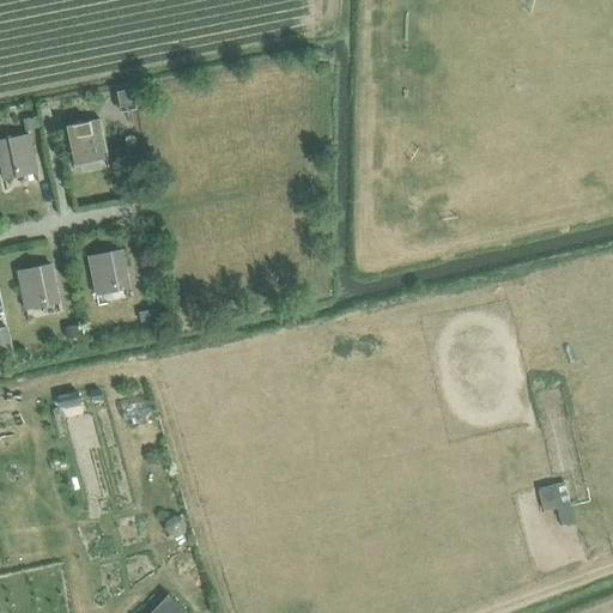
[(131,87),(115,91),(119,111),(135,109),(131,87)]
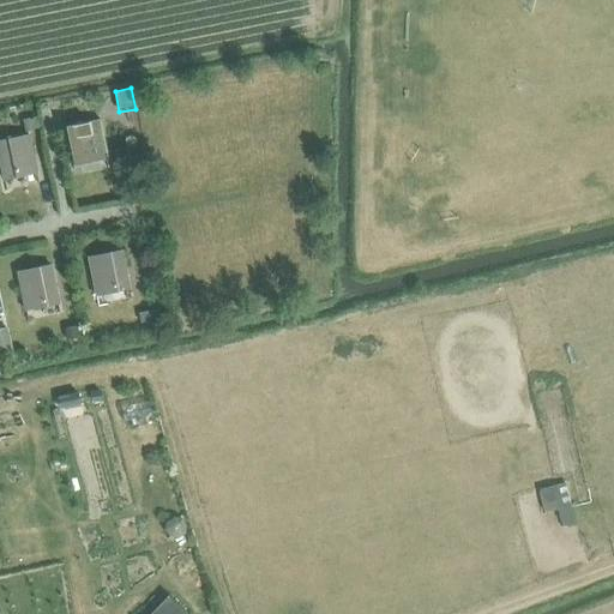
[(37,116),(22,120),(24,131),(38,127),(37,116)]
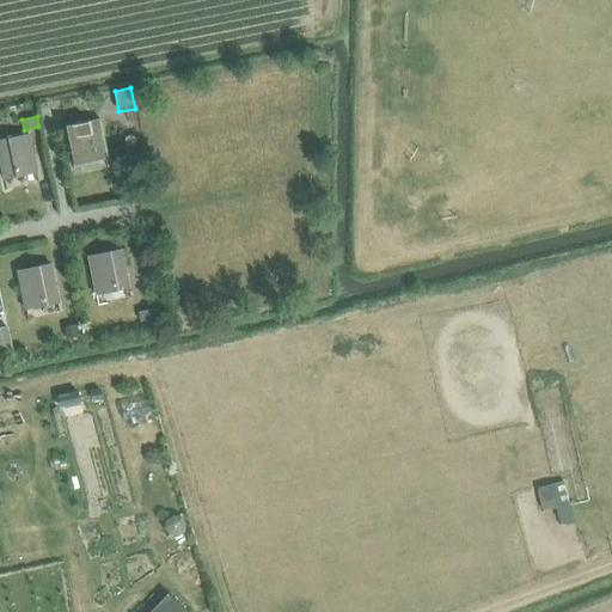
[(73,166),(108,159),(99,120),(65,127),(73,166)]
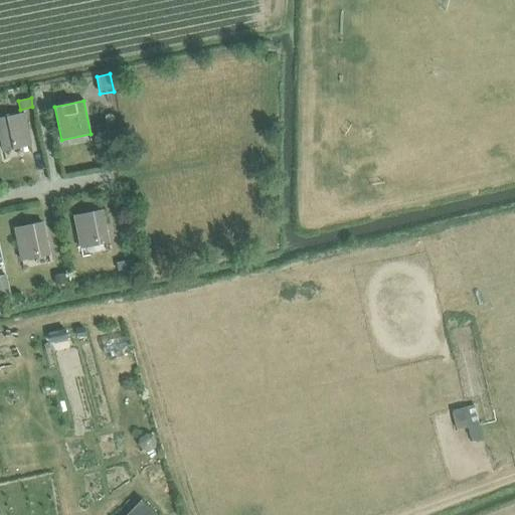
[(0,141),(2,153),(31,147),(24,113),(0,118),(0,141)]
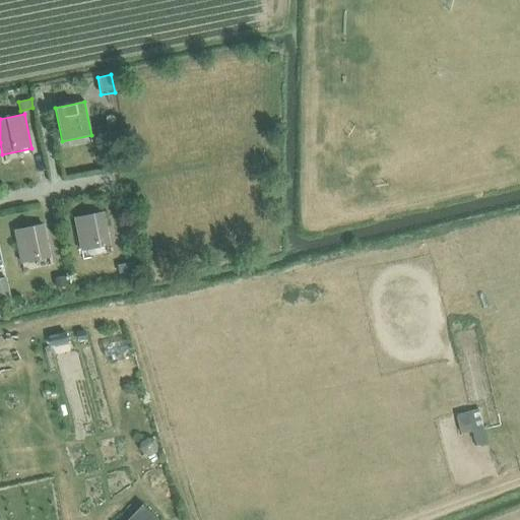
[(80,252),(110,246),(104,212),(74,218),(80,252)]
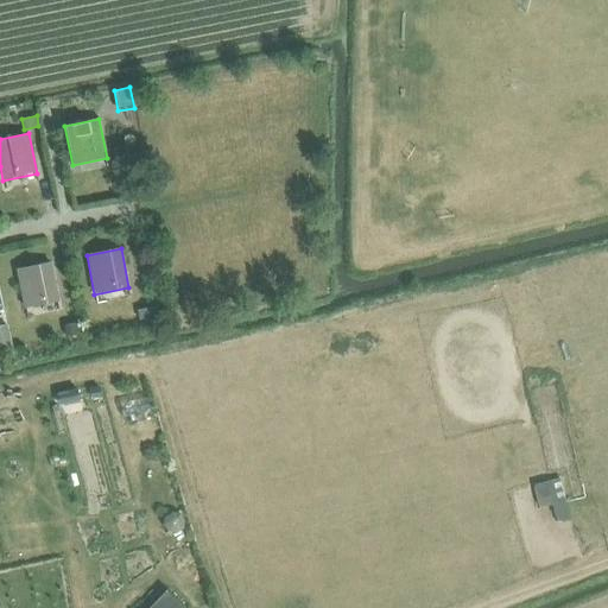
[(24,309),(58,302),(51,263),(17,270),(24,309)]
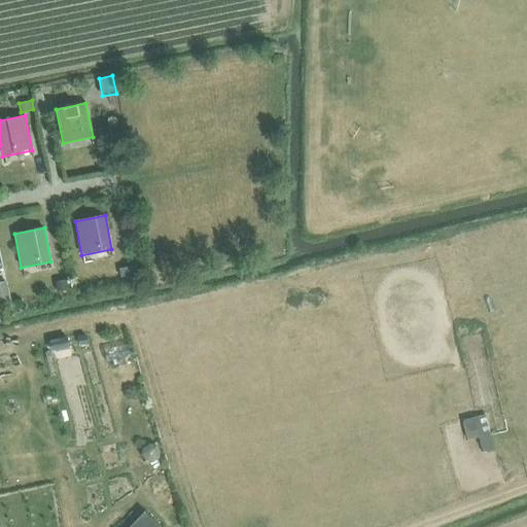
[(132,266),(119,269),(121,276),(134,274),(132,266)]
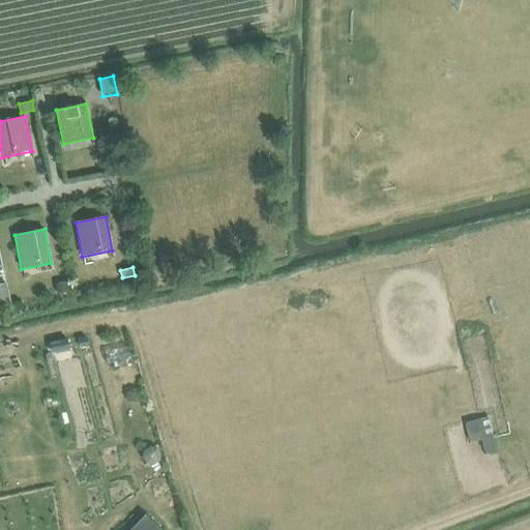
[(68,281),(55,283),(58,293),(70,291),(68,281)]
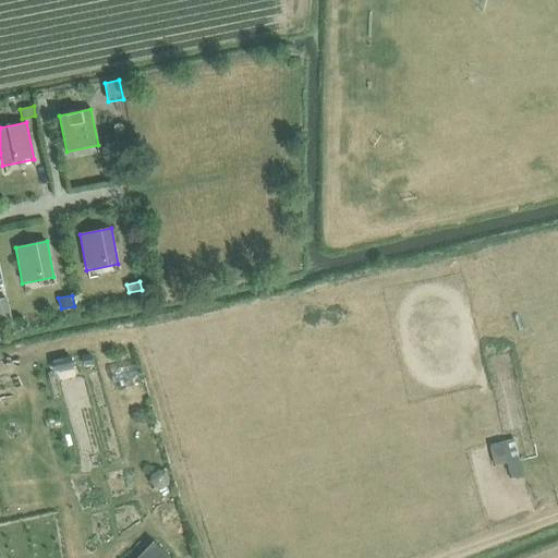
[(7,298),(0,299),(0,328),(12,326),(7,298)]
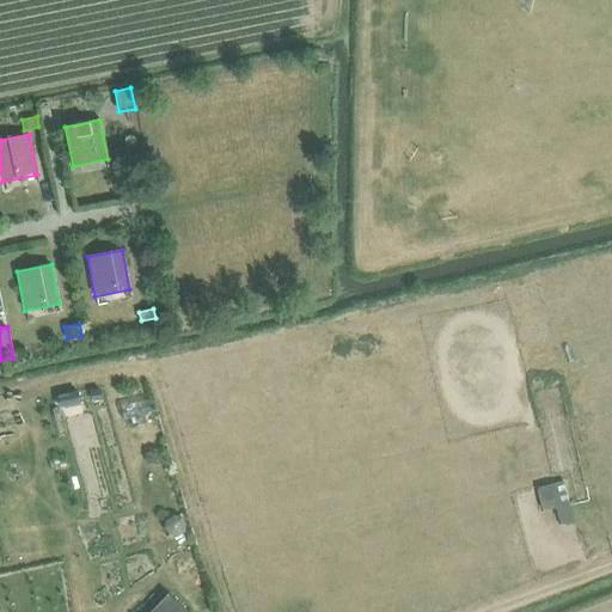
[(98,389),(90,390),(92,399),(101,398),(98,389)]
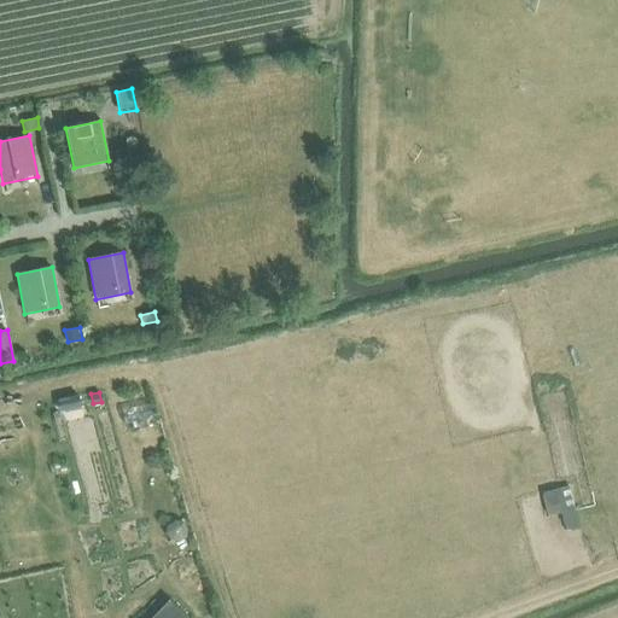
[(76,394),(57,398),(59,410),(79,406),(76,394)]
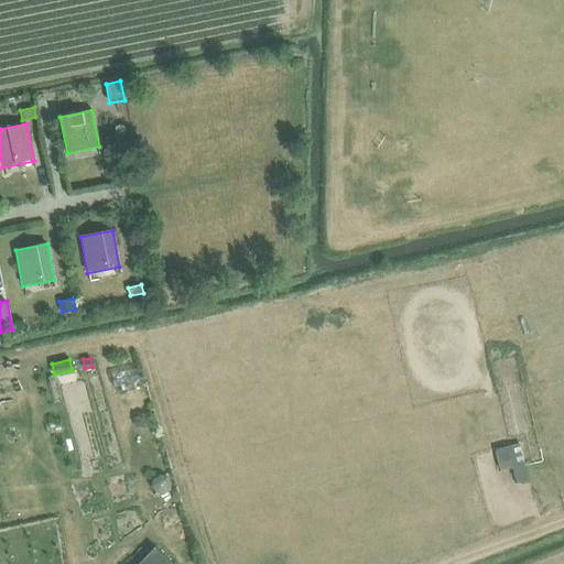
[(152,479),(151,487),(155,494),(163,495),(169,490),(171,483),(166,477),(159,475),(152,479)]
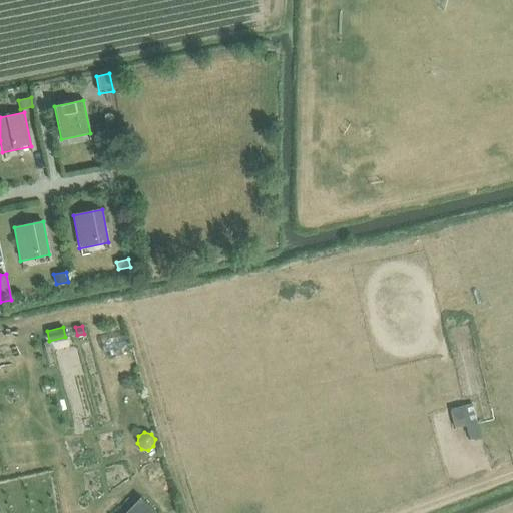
[(156,512),(140,497),(124,512),(156,512)]
